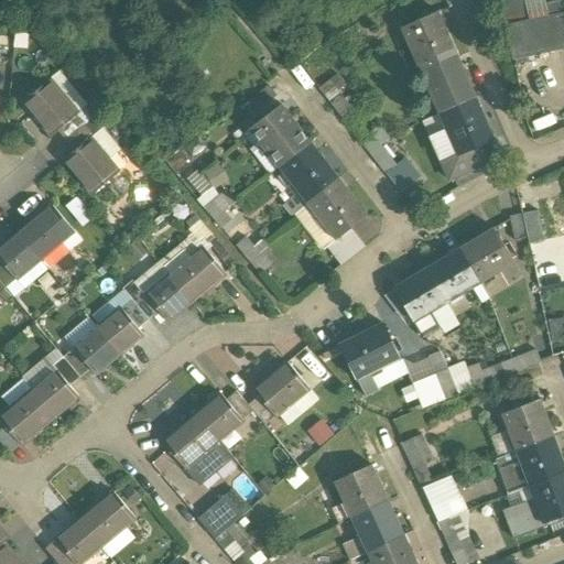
[(521,0),(499,0),(498,0),(503,29),(527,24),(521,0)]
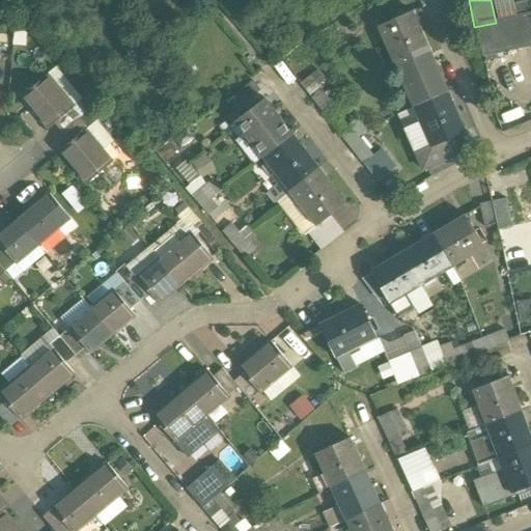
[(510,0),(491,0),(496,23),(513,19),(510,6),(512,5),(510,0)]
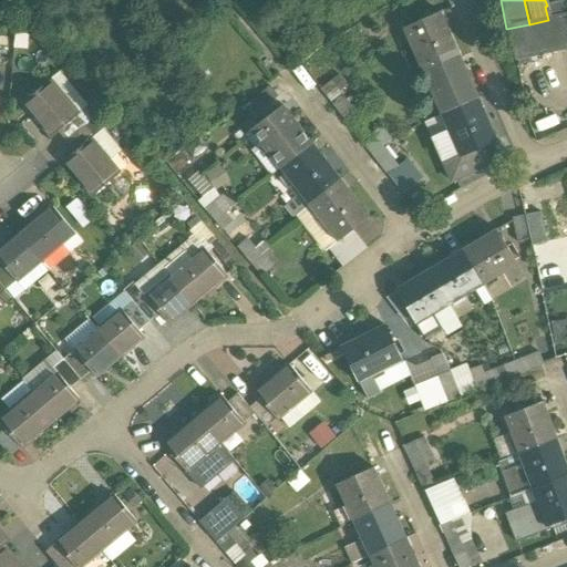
[(566,1),(566,2),(566,16),(548,20),(529,24),(506,29),(514,62),(566,50),(566,1)]
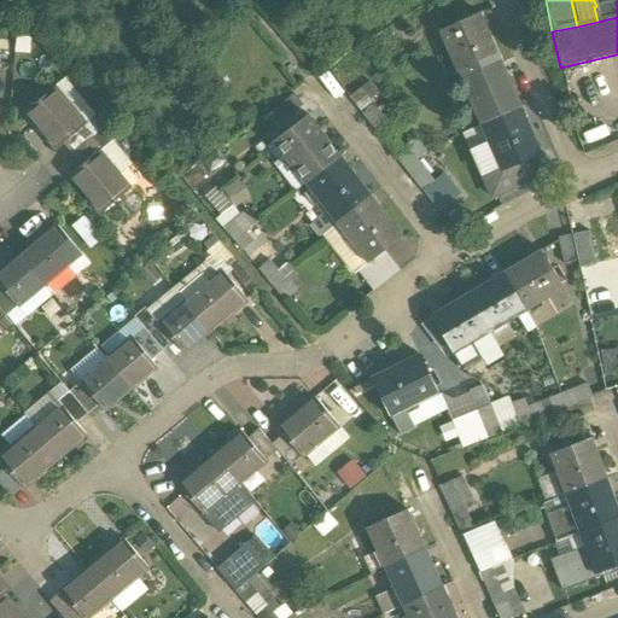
[(596,6),(594,7),(598,22),(617,17),(617,3),(596,6)]
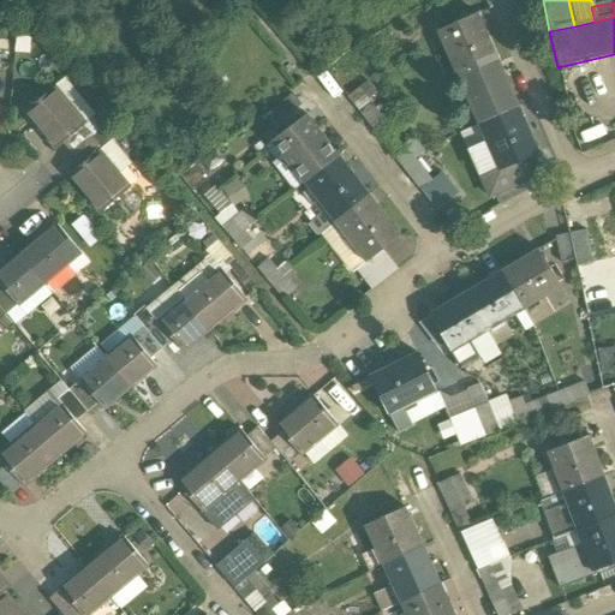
[(475,17),(435,34),(435,36),(437,35),(457,81),(494,64),(475,19),(476,18),(475,17)]
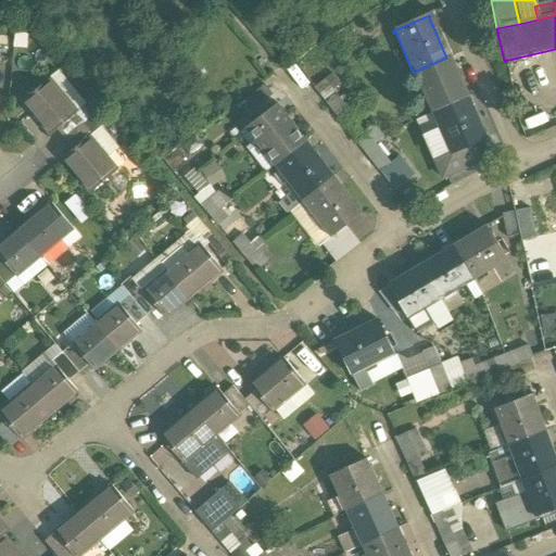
[(446,58),(413,73),(431,114),(465,100),(446,58)]
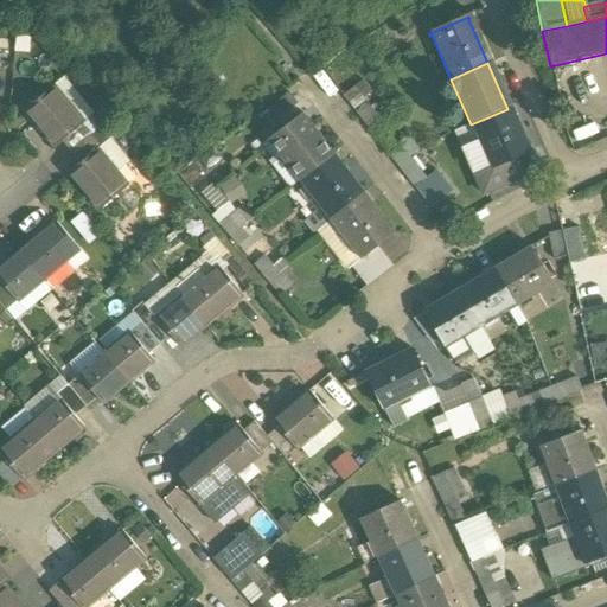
[(360,84),(342,98),(351,110),(360,102),(369,96),(360,84)]
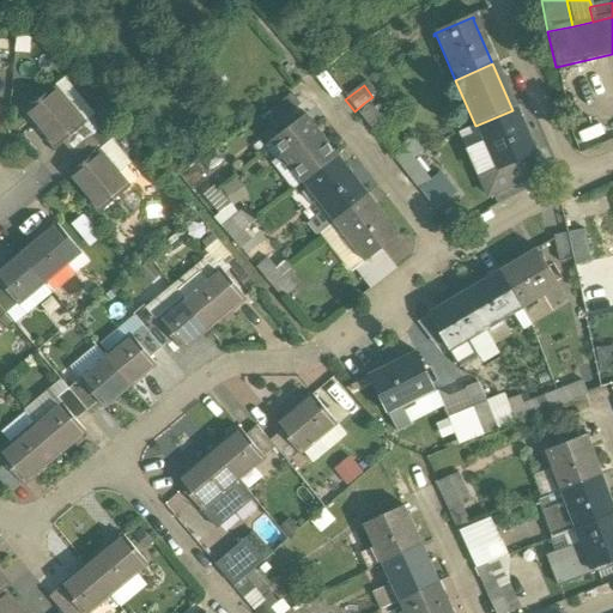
[(54,89),(25,113),(56,150),(62,145),(85,126),(54,89)]
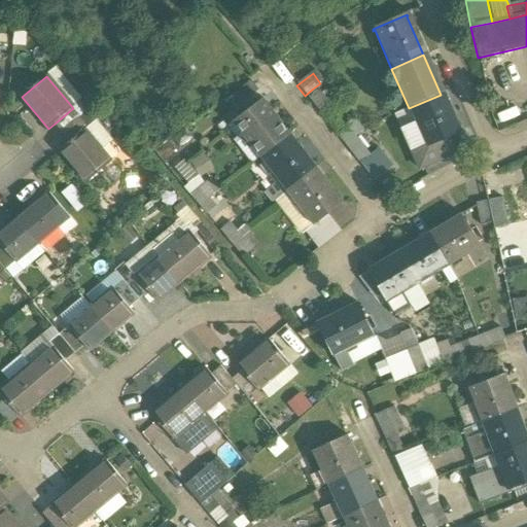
[(326,106),(313,89),(305,96),(318,112),(326,106)]
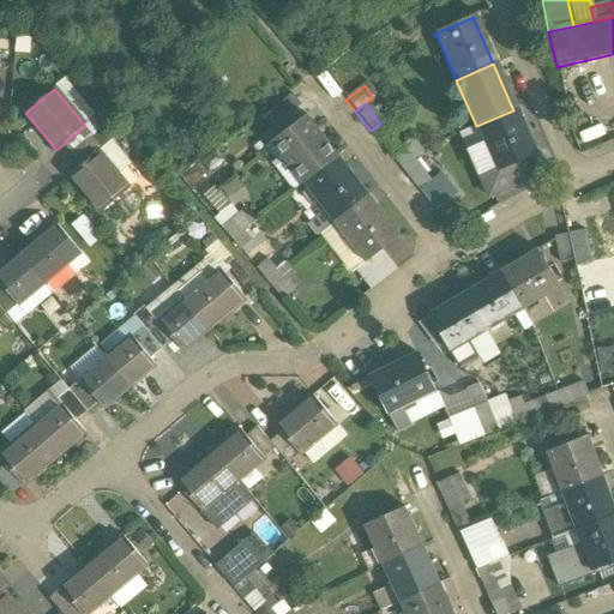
[(513,110),(476,126),(485,144),(497,172),(495,173),(495,174),(530,158),(536,156),(535,155),(534,156),(513,110)]
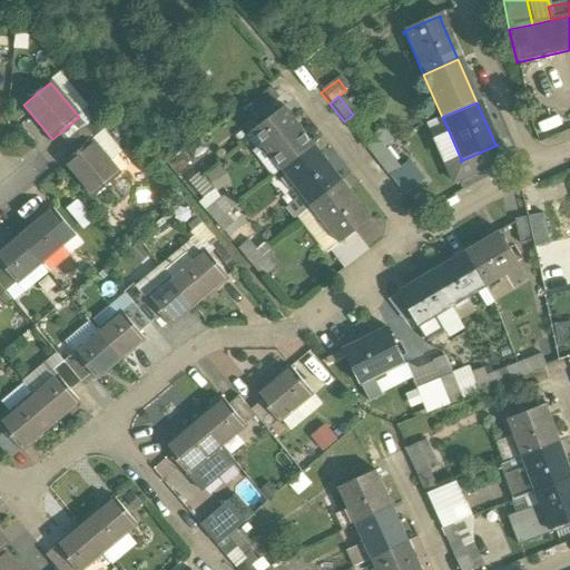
[(283,109),(251,134),(251,135),(253,134),(263,147),(281,169),(311,147),(282,110),(283,110),(283,109)]
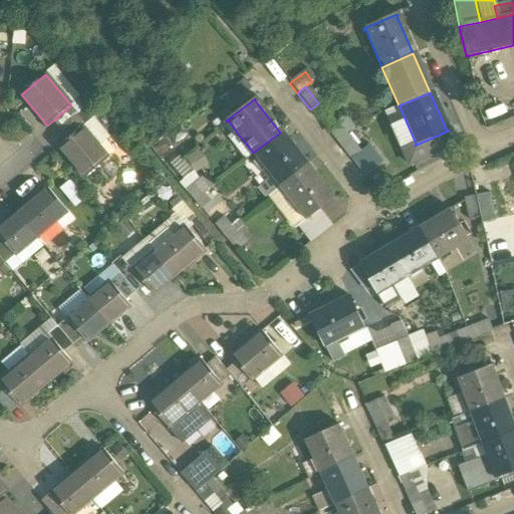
[(325,112),(318,103),(310,109),(317,118),(325,112)]
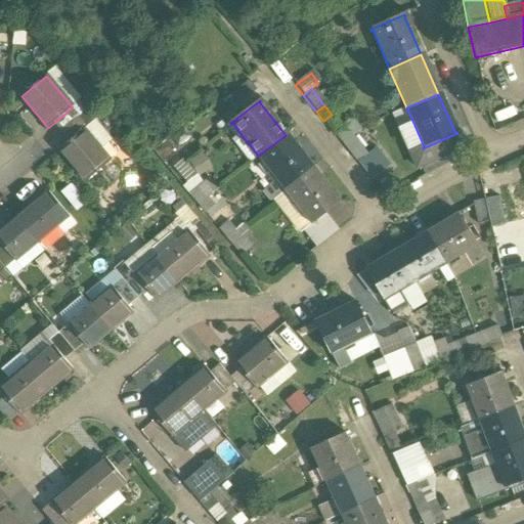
[(73,107),(53,124),(61,132),(80,117),(73,107)]
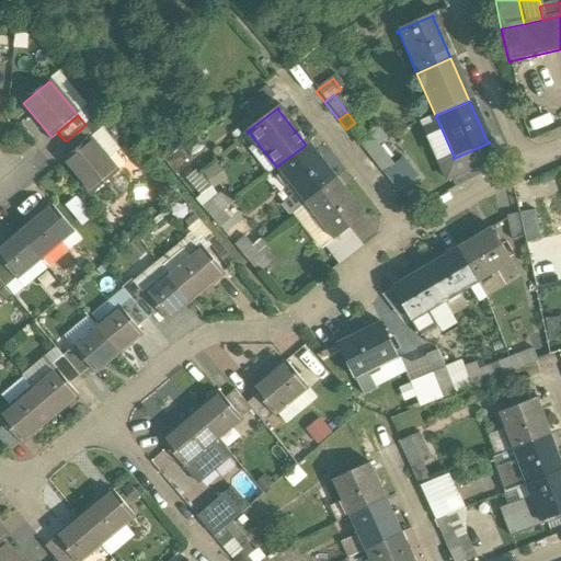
[(86,125),(66,141),(75,152),(90,139),(94,136),(86,125)]
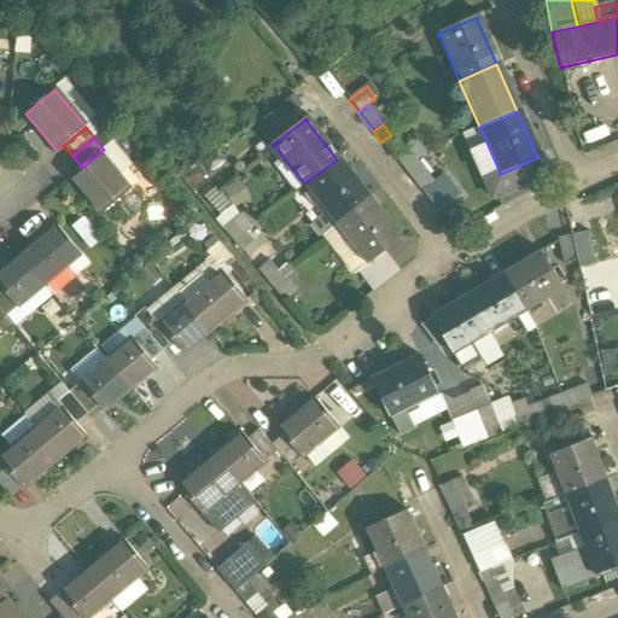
[(105,149),(121,172),(130,165),(115,143),(105,149)]
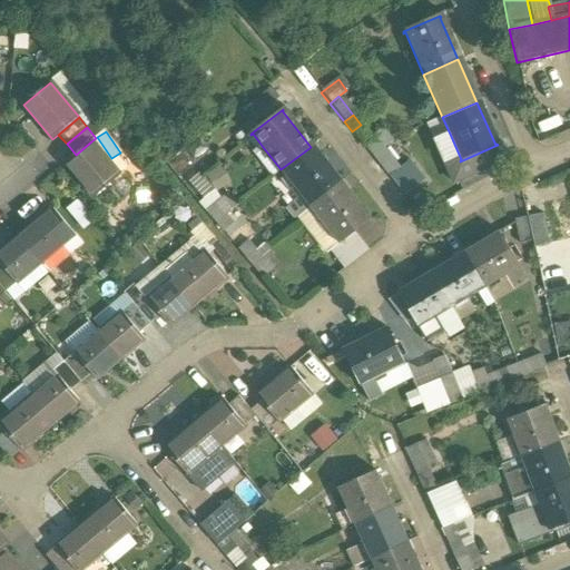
[(380,133),(363,146),(372,158),(382,151),(389,146),(380,133)]
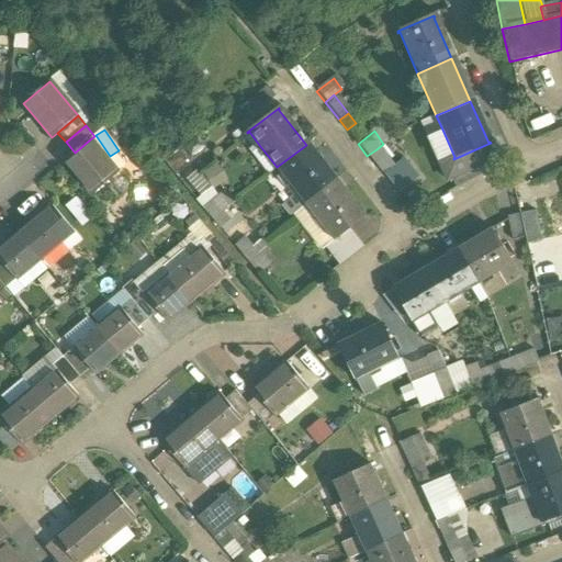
[(454,157),(444,132),(426,139),(446,183),(487,165),(490,156),(485,145),(453,159),(453,158),(454,157)]
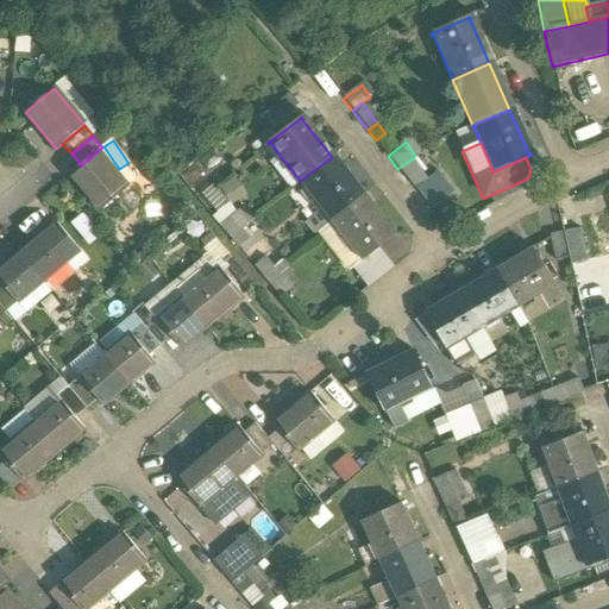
[(129,188),(98,151),(81,165),(69,175),(100,212),(129,188)]
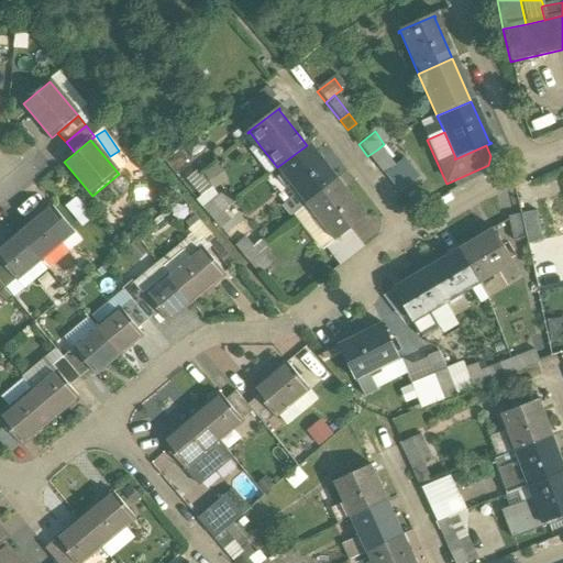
[(277,167),(260,145),(249,153),(267,176),(277,168),(277,167)]
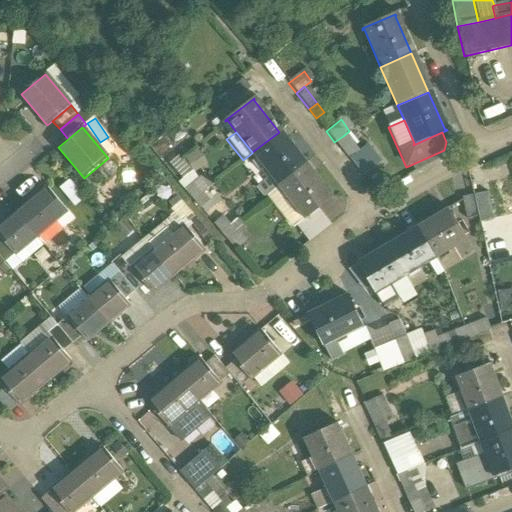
[(279,132),(252,152),(252,153),(278,186),(304,165),(279,132)]
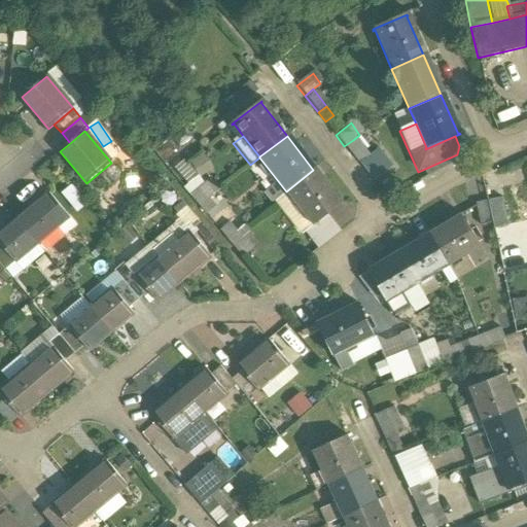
[(366,157),(353,140),(344,146),(358,164),(366,157)]
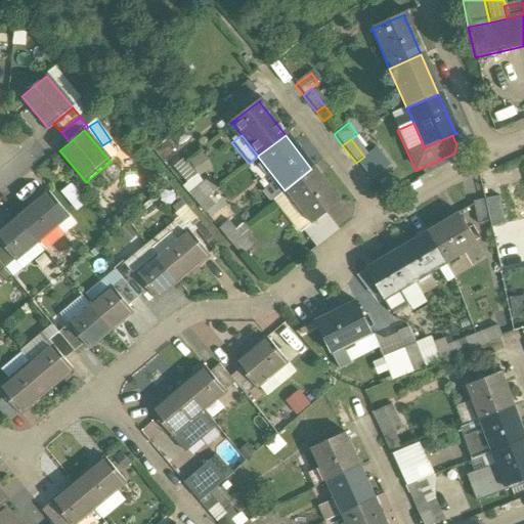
[(386,169),(373,150),(364,157),(356,163),(370,181),(386,169)]
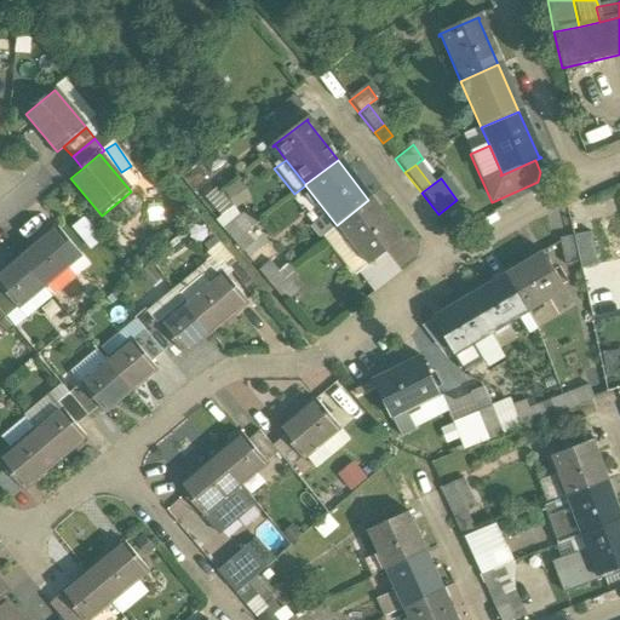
[(240,179),(225,189),(236,205),(251,195),(240,179)]
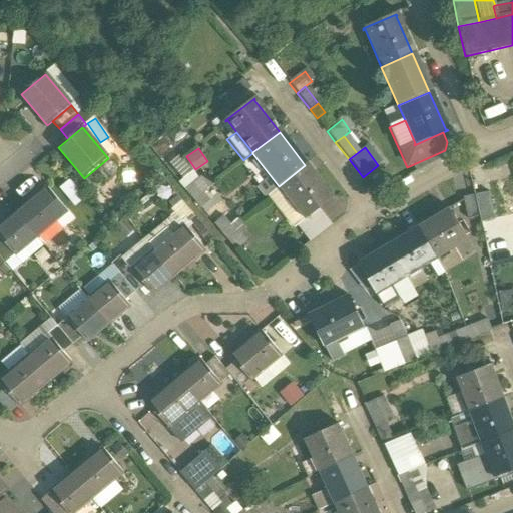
[(305,165),(279,186),(283,191),(305,219),(318,210),(333,198),(332,197),(331,198),(305,165)]
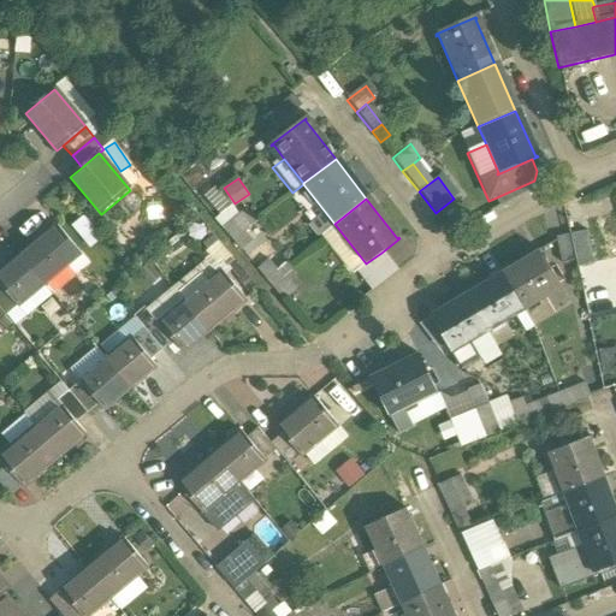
[(242,232),(224,212),(214,220),(231,241),(242,232)]
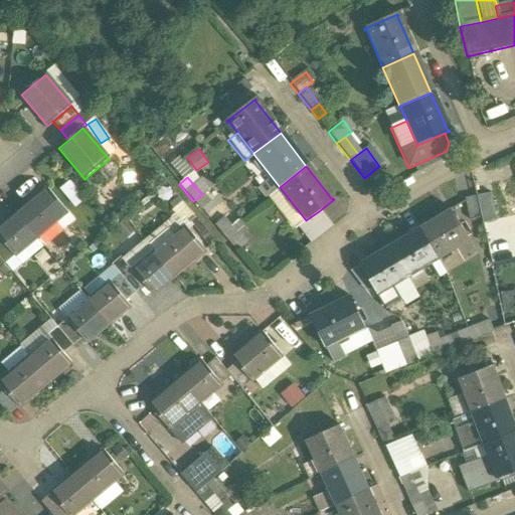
[(48,189),(16,215),(36,238),(67,212),(48,189)]
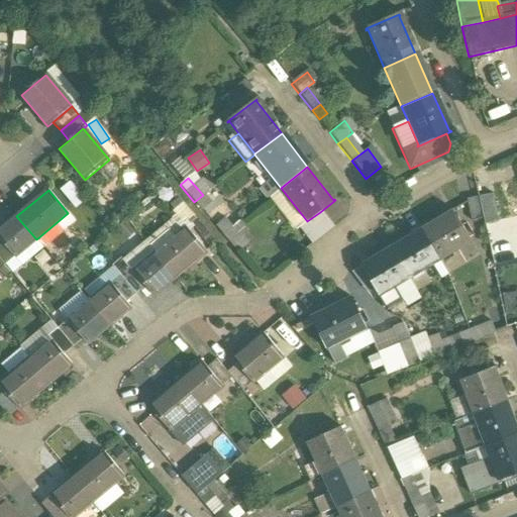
[(307,221),(285,193),(274,202),(296,230),(298,229),(307,221)]
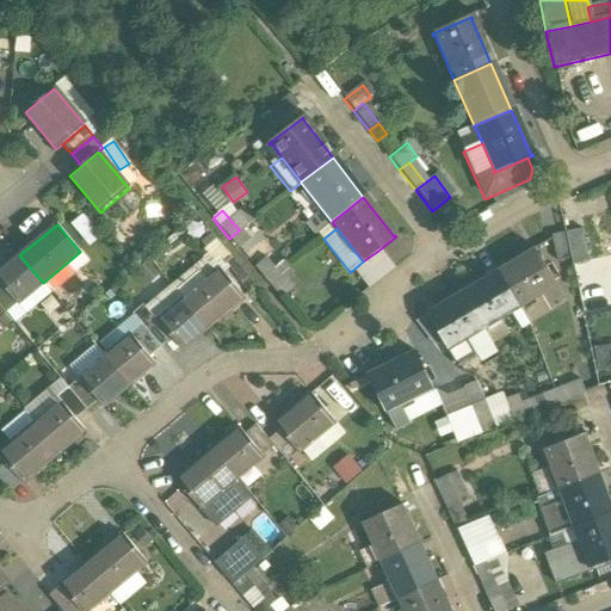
[(248,241),(240,230),(229,239),(239,250),(248,241)]
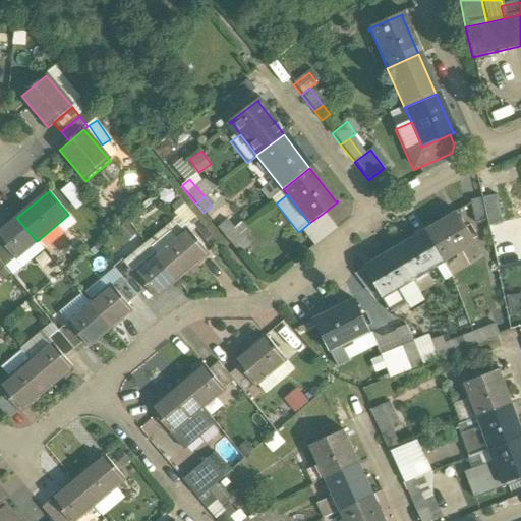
[(497,196),(482,199),(487,222),(488,226),(503,223),(497,196)]
